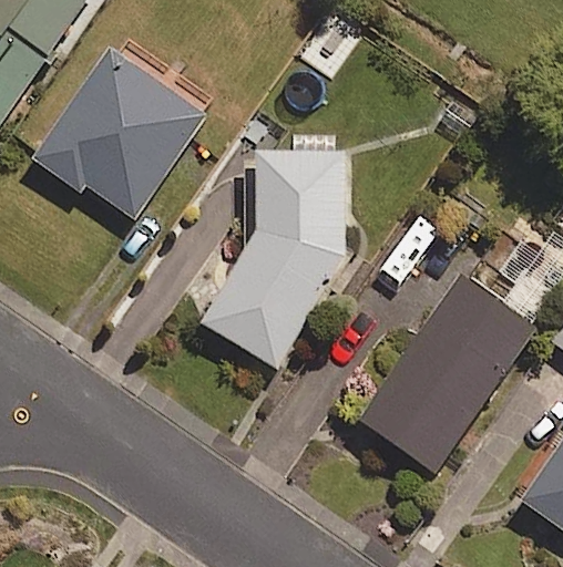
[(0,0),(0,125),(85,0),(0,0)]
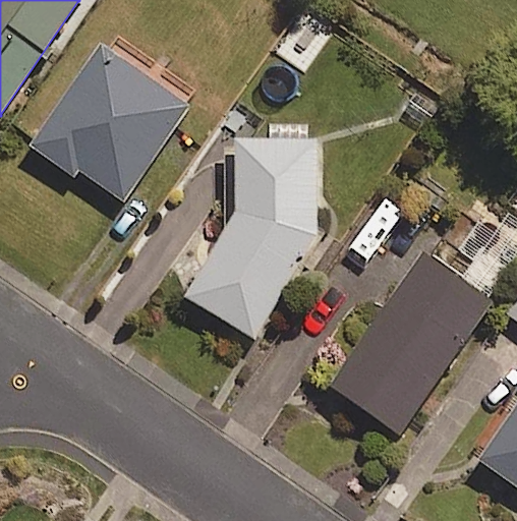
[(124,36),(113,54),(99,45),(34,140),(125,201),(189,106),(166,90),(178,72),(124,36)]
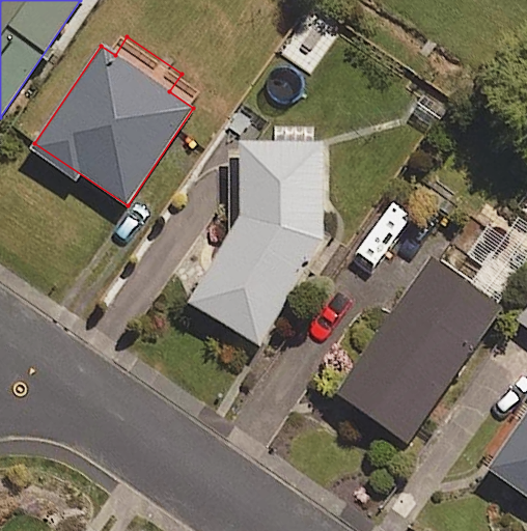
[(261,344),(323,239),(324,127),(273,127),(273,143),(227,143),(227,231),(187,301),(261,344)]
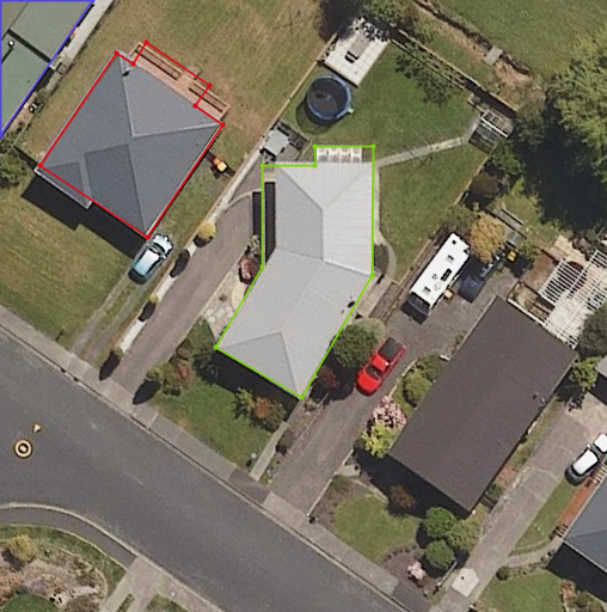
[(538,324),(578,353),(606,312),(606,246),(582,230),(549,277),(564,288),(538,324)]
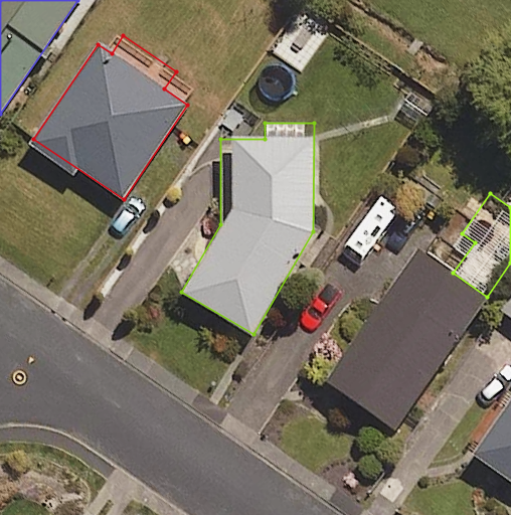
[(453,273),(418,248),(326,381),(395,430),(487,297),(453,273)]
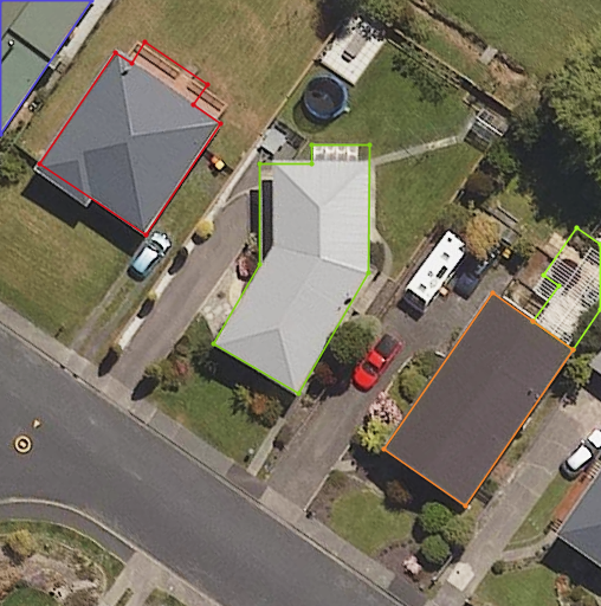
[(600,337),(586,360),(600,371),(600,337)]
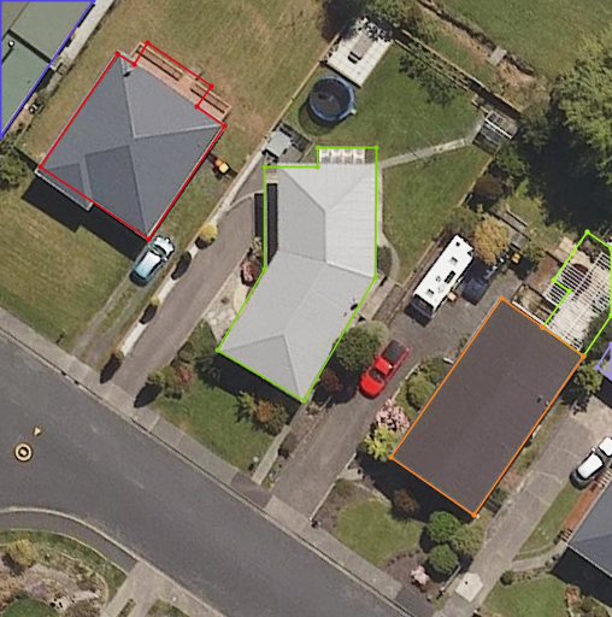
[(611,482),(568,545),(611,575),(611,482)]
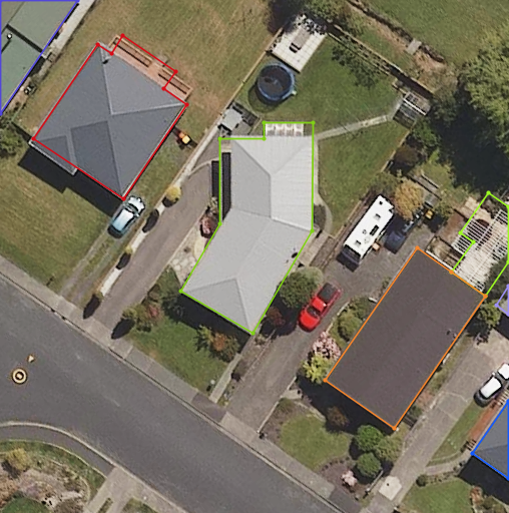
All buildings are outlined.
